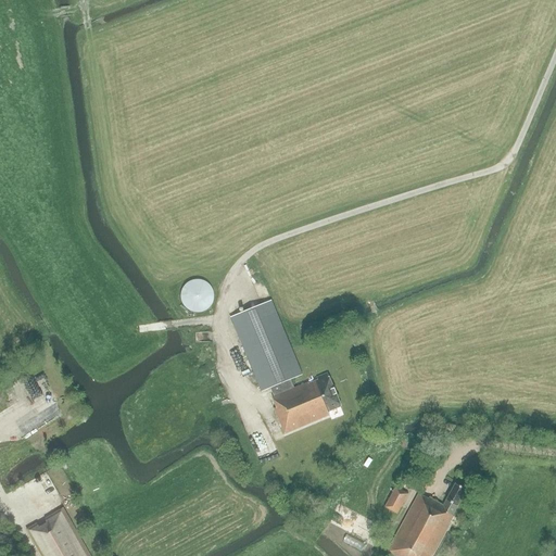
[(184,288),(182,289),(182,291),(181,293),(181,295),(181,299),(182,302),(185,304),(186,307),(189,308),(191,311),(194,312),(198,312),(200,312),(203,312),(206,311),(209,308),(211,307),(212,305),(213,303),(214,300),(215,297),(215,294),(214,291),(213,288),(212,286),(211,283),(209,282),(206,281),(204,280),(201,279),(199,279),(196,279),(193,280),(190,281),(189,282),(187,283),(185,286),(184,288)]
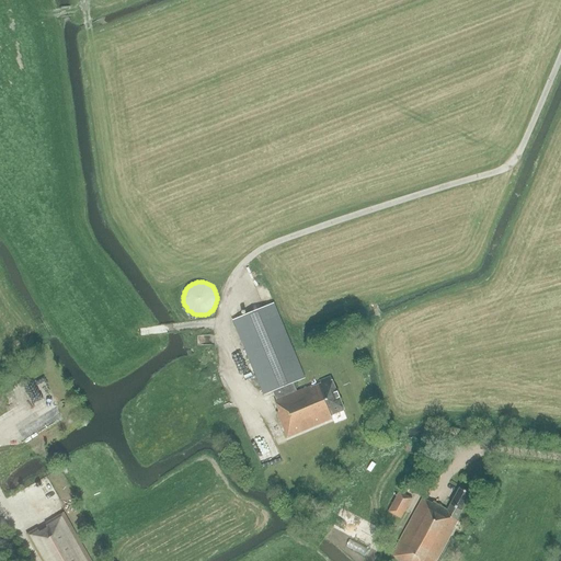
[(321,382),(298,391),(294,382),(306,378),(274,304),(233,320),(264,395),(273,391),(276,400),(275,401),(278,411),(277,412),(287,437),(332,419),(331,416),(345,410),(331,376),(320,380),(321,382)]
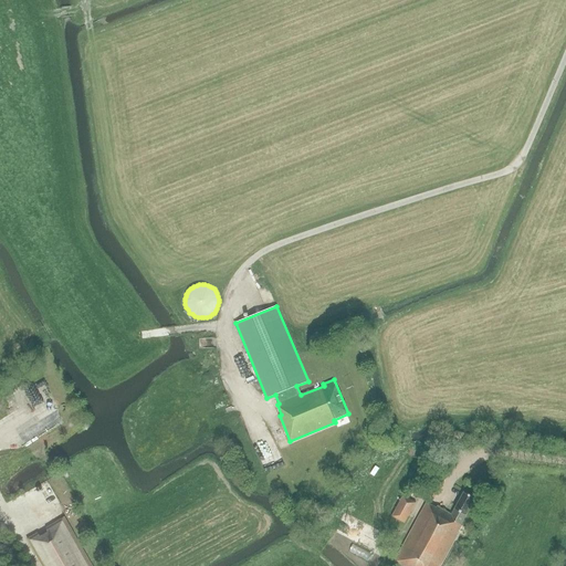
[(206,401),(227,394),(221,381),(201,390),(206,401)]
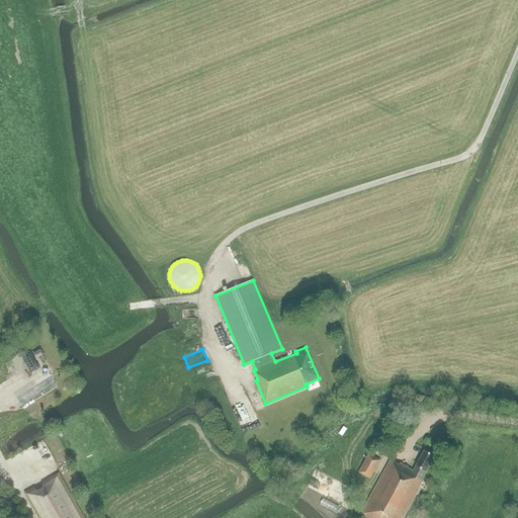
[(368,517),(404,517),(420,488),(423,481),(422,481),(435,455),(425,450),(414,471),(400,463),(399,465),(391,460),(361,514),(368,517)]
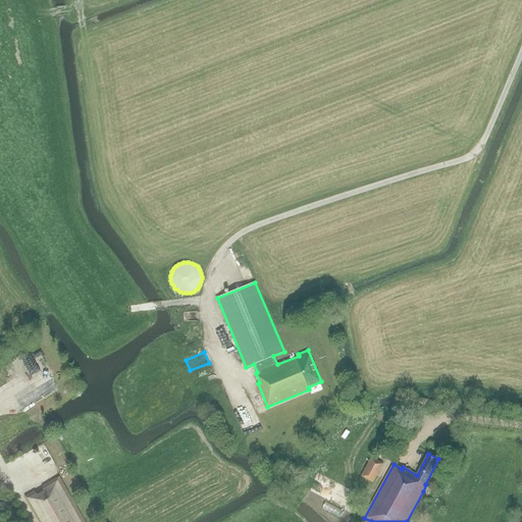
[(373,482),(383,464),(372,458),(362,476),(373,482)]
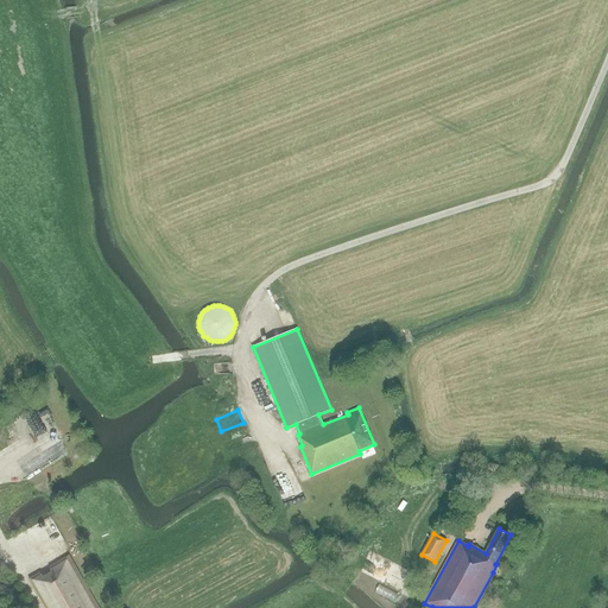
[(99,607),(69,557),(30,580),(45,607),(99,607)]
